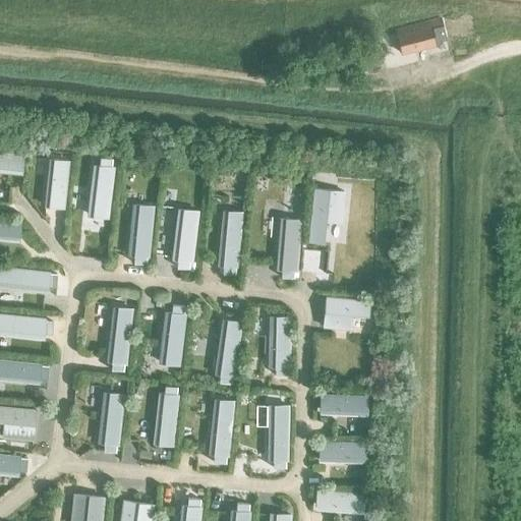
[(395,35),(399,51),(430,44),(427,27),(395,35)]
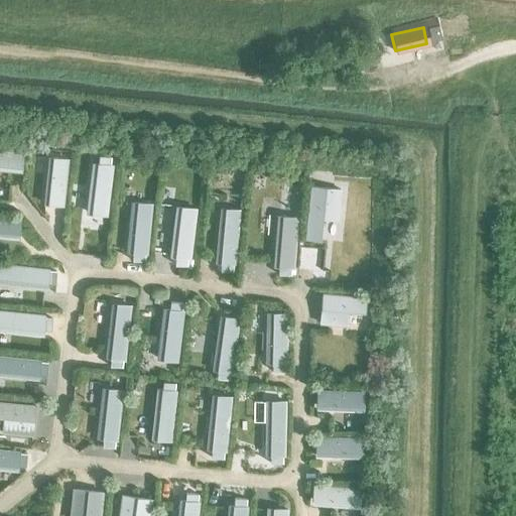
[(0,168),(25,172),(27,153),(0,150),(0,168)]
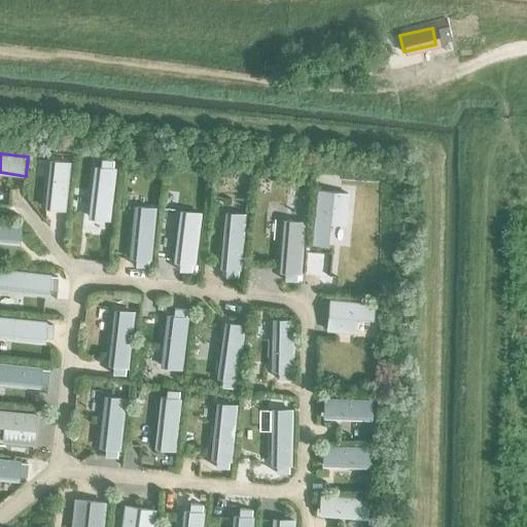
[(97,165),(91,219),(111,221),(117,168),(113,168),(114,160),(102,157),(101,166),(97,165)]
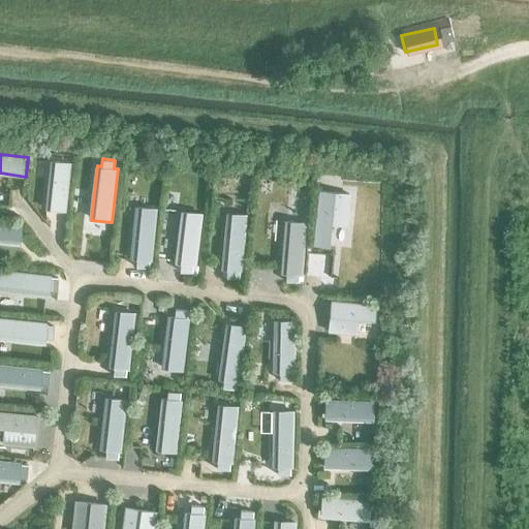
[(51,160),(45,209),(66,211),(71,161),(51,160)]
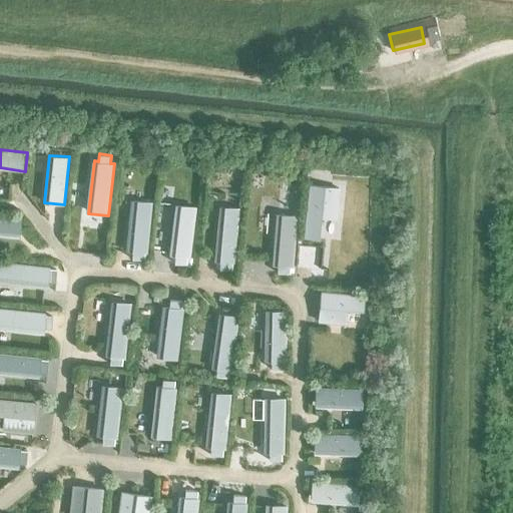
[(303,237),(319,238),(319,230),(323,231),(323,223),(321,222),(322,216),(336,218),(340,187),(309,184),(303,237)]
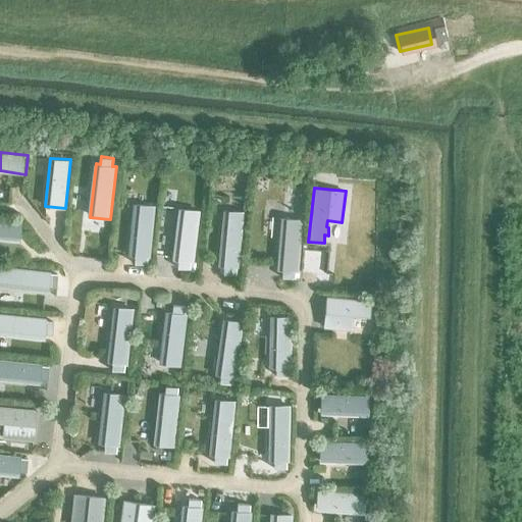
[(136,201),(129,255),(135,255),(134,263),(146,265),(147,257),(149,257),(154,203),(136,201)]
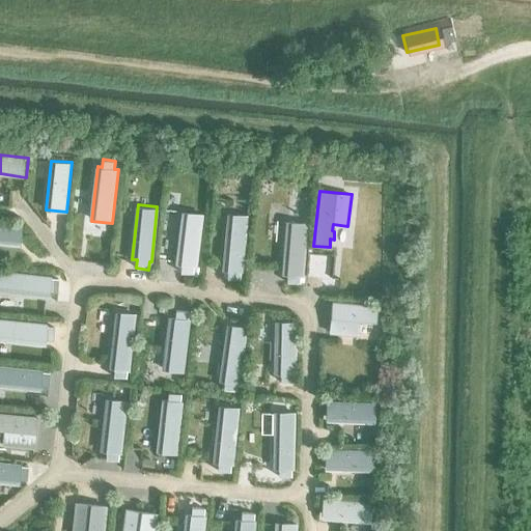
[(182,210),(175,263),(179,264),(179,273),(191,274),(192,266),(195,266),(200,212),(182,210)]
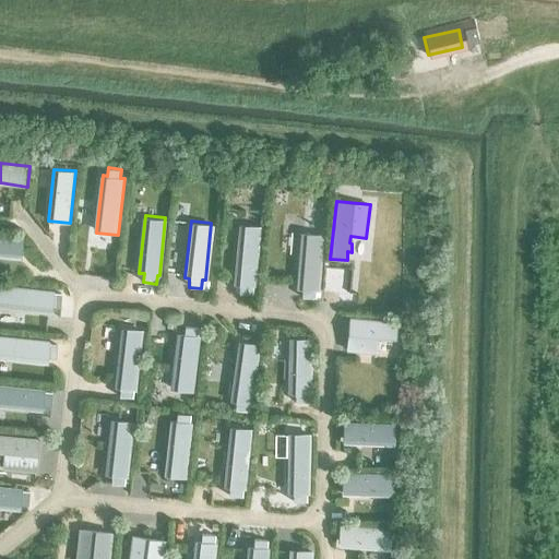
[(239,226),(234,285),(239,285),(238,294),(251,295),(252,286),(256,287),(261,228),(239,226)]
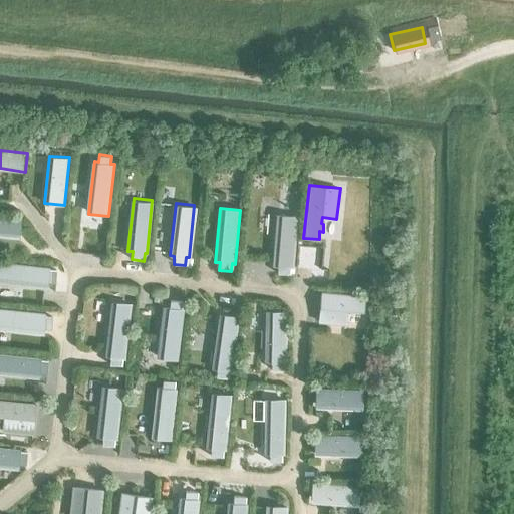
[(277,215),(272,265),(277,266),(277,274),(288,275),(289,267),(292,267),(297,217),(277,215)]
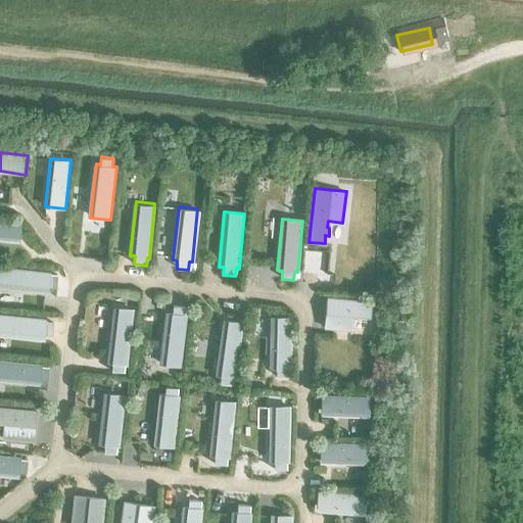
[(0,239),(17,241),(19,223),(0,221),(0,239)]
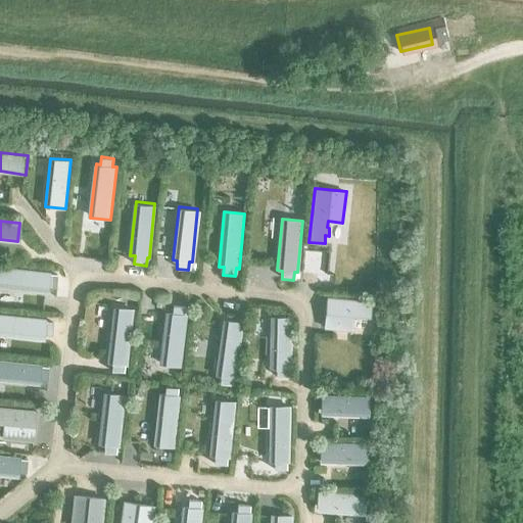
[(0,285),(46,291),(47,287),(55,288),(56,276),(48,275),(48,273),(0,266),(0,285)]
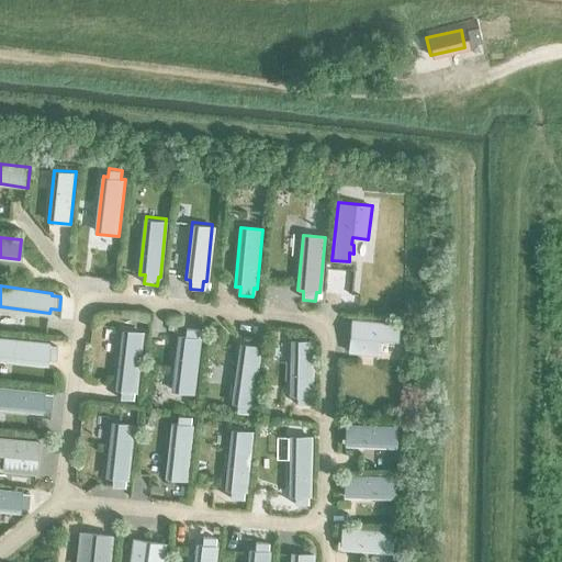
[(351,318),(348,351),(379,355),(381,340),(395,341),(397,323),(351,318)]
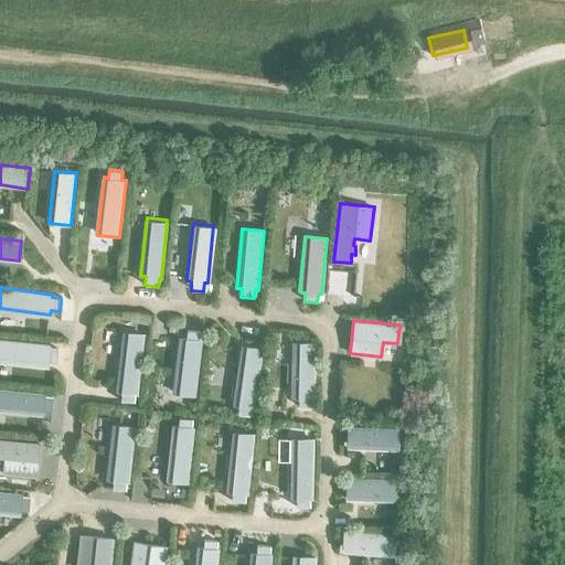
[(180,339),(173,394),(195,396),(202,341),(200,341),(201,332),(188,330),(187,339),(180,339)]
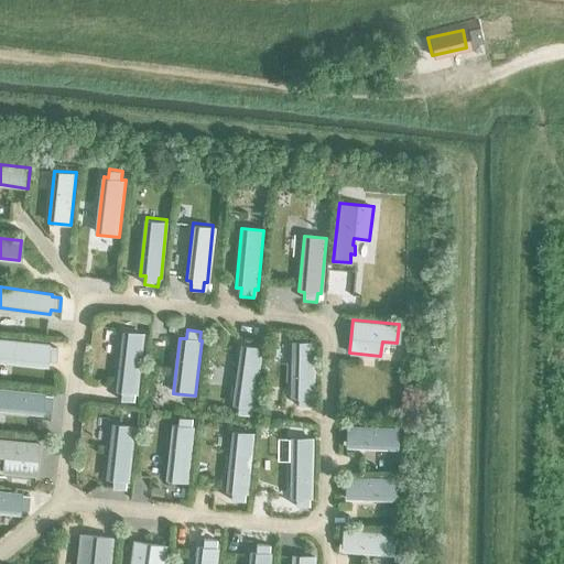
[(122,331),(116,391),(120,391),(120,400),(133,402),(133,393),(137,393),(144,333),(122,331)]
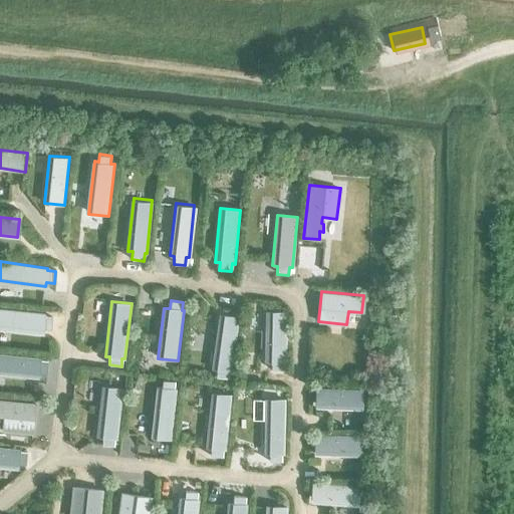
[(0,326),(41,332),(42,328),(50,329),(51,317),(43,316),(43,314),(0,308),(0,326)]
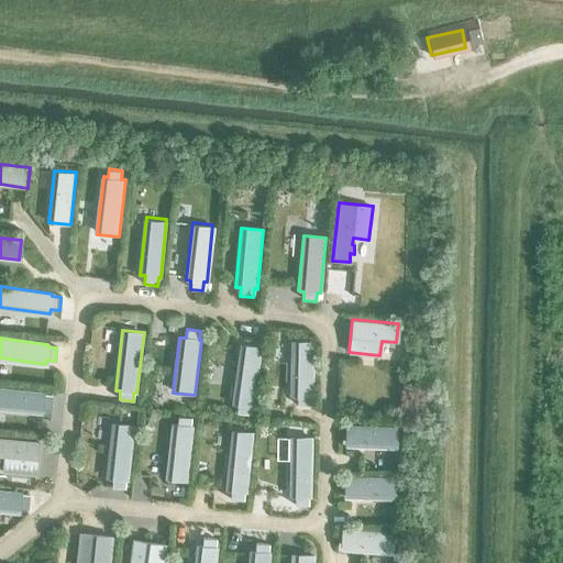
[(291,342),(290,397),(297,397),(296,406),(309,406),(309,397),(313,397),(313,342),(291,342)]
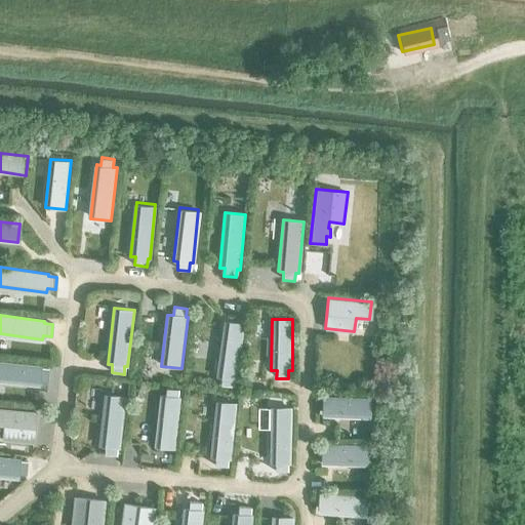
[(224,320),(216,376),(221,376),(220,385),(233,387),(234,379),(237,379),(244,323),(224,320)]
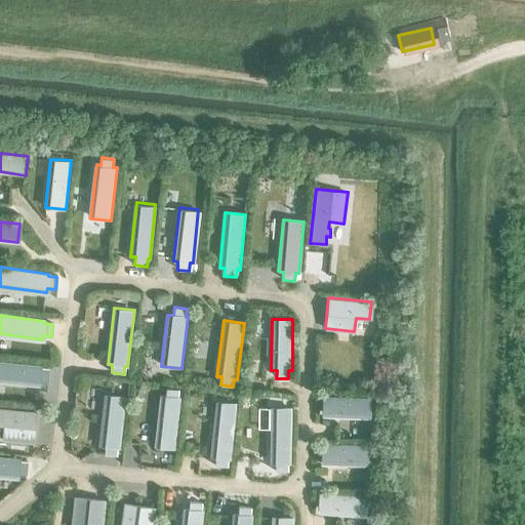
[(0,379),(38,385),(38,380),(46,381),(48,369),(40,368),(40,366),(0,360),(0,379)]
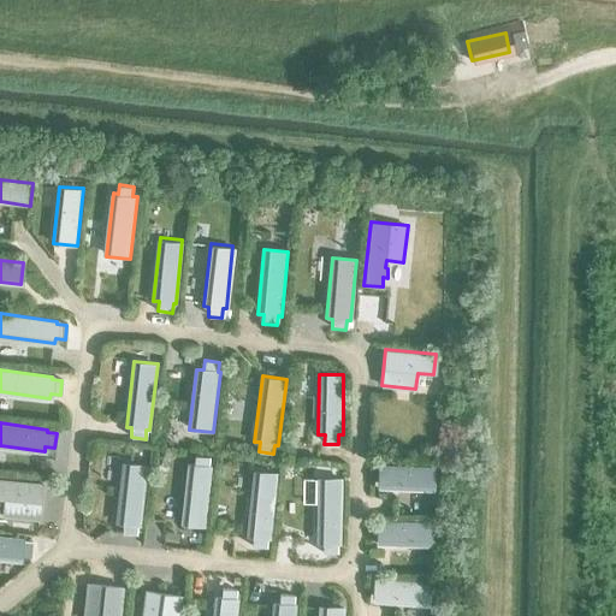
[(188,462),(182,525),(206,527),(213,466),(211,465),(211,455),(196,454),(195,463),(188,462)]
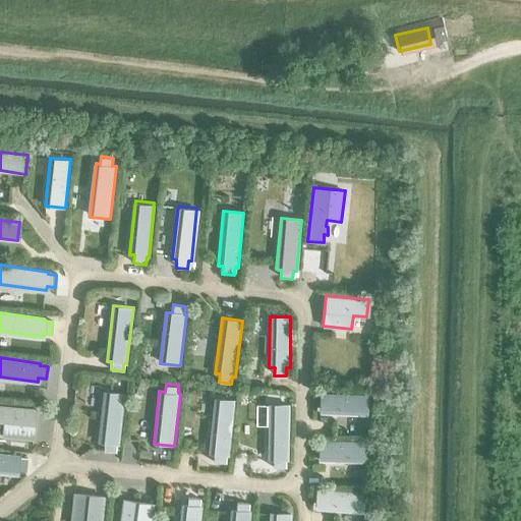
[(103,393),(97,443),(103,443),(102,451),(114,453),(115,445),(117,445),(122,394),(103,393)]
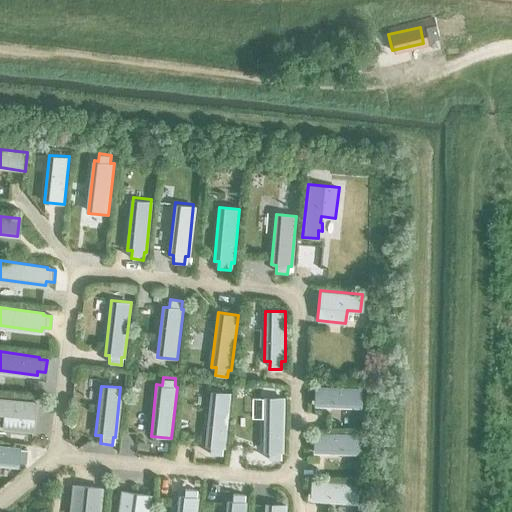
[(314,406),(363,408),(363,390),(314,388),(314,406)]
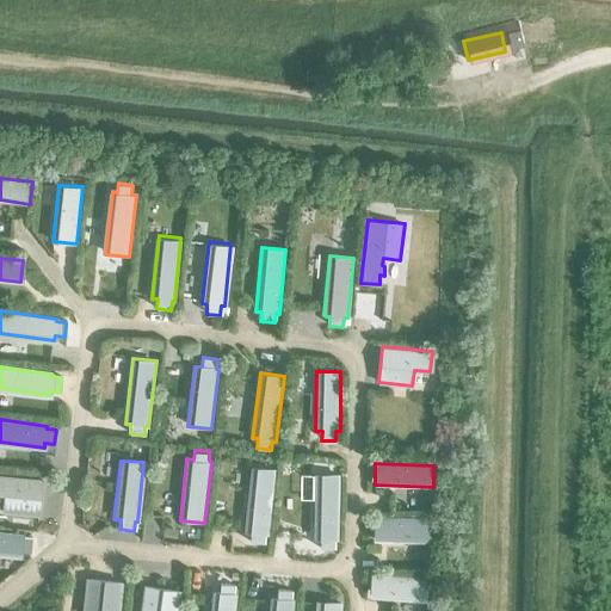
[(252,468),(245,531),(250,532),(250,542),(264,543),(264,534),(266,534),(273,470),(252,468)]
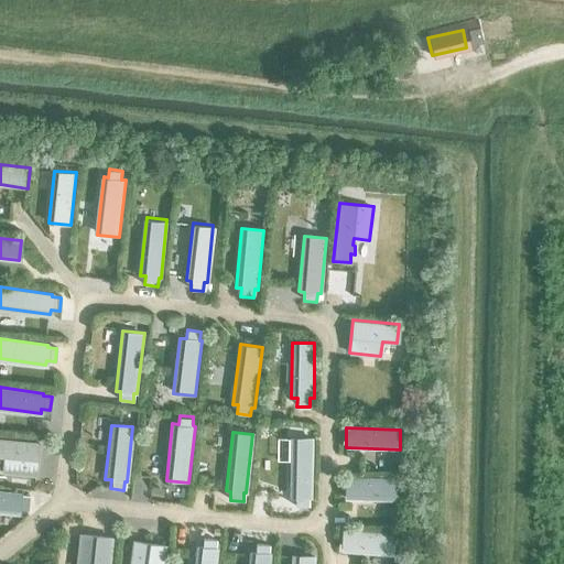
[(40,442),(0,437),(0,455),(4,456),(2,473),(36,476),(40,442)]
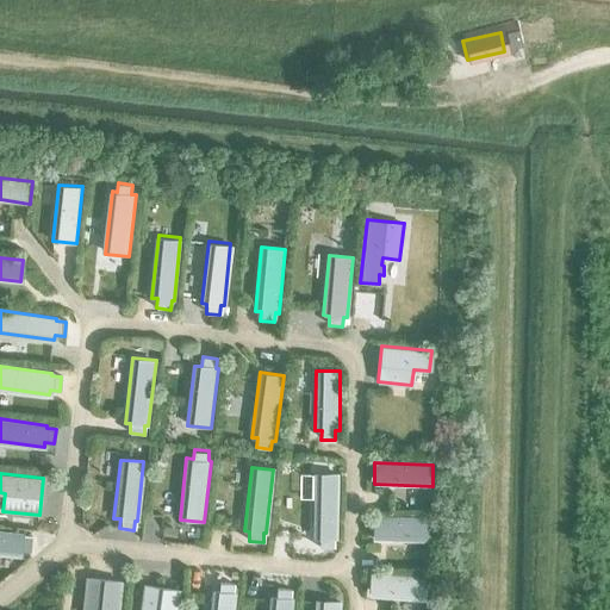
[(316,474),(313,539),(319,539),(319,548),(334,548),(335,539),(338,539),(340,474),(316,474)]
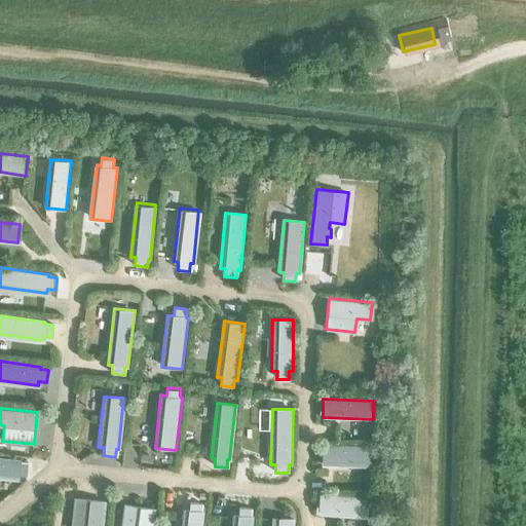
[(323,445),(322,465),(371,466),(372,446),(323,445)]
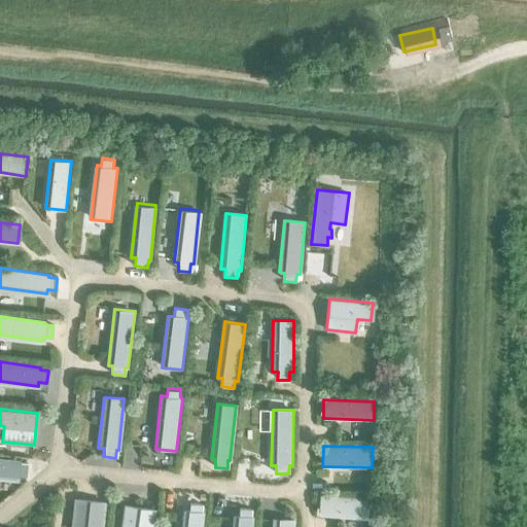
[(0,457),(0,478),(15,480),(15,476),(24,476),(26,463),(18,463),(18,459),(0,457)]
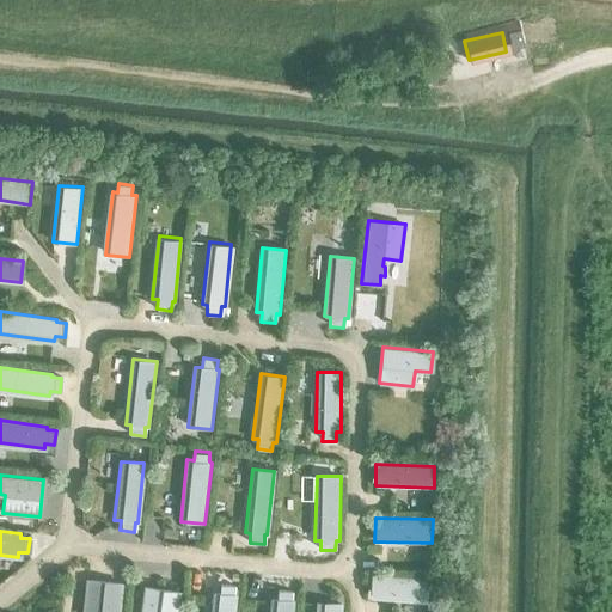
[(372,574),(369,598),(427,601),(429,579),(372,574)]
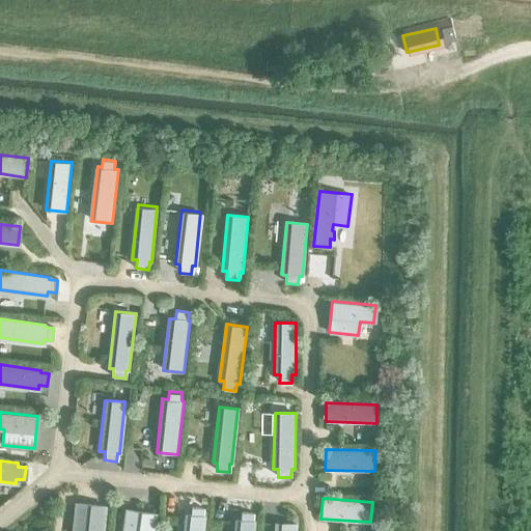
[(103,530),(106,505),(73,502),(70,530),(103,530)]
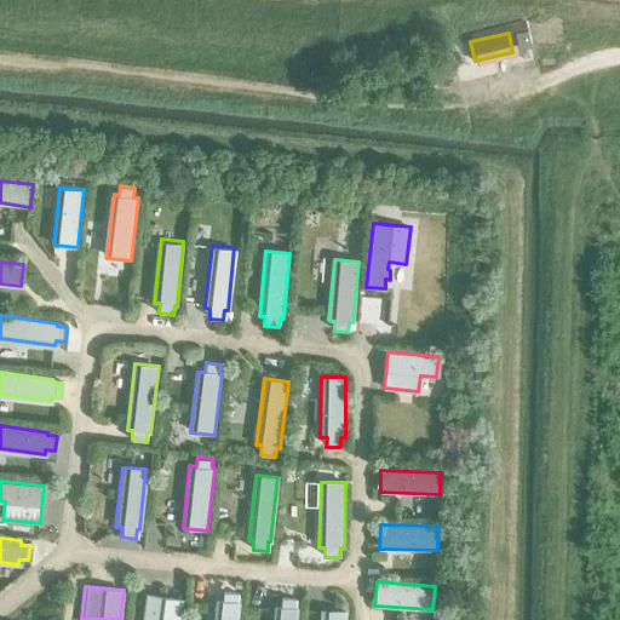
[(216,602),(213,619),(237,619),(240,604),(237,604),(239,595),(224,592),(223,602),(216,602)]
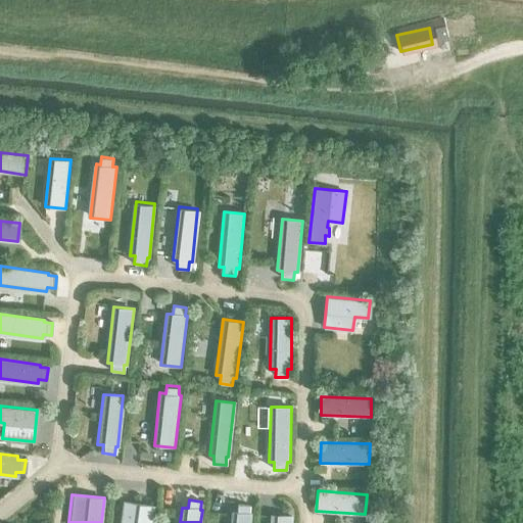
[(124,502),(120,522),(152,522),(155,506),(124,502)]
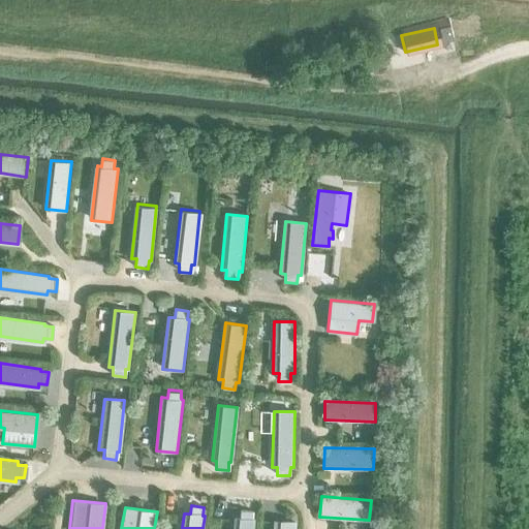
[(235,519),(234,528),(253,528),(255,520),(253,520),(254,511),(242,510),(241,519),(235,519)]
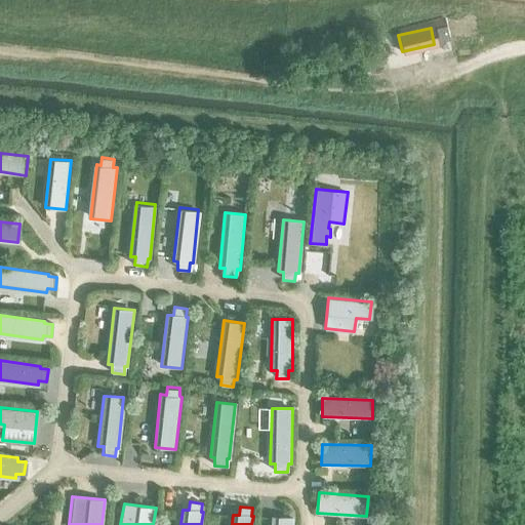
[(273,516),(272,524),(292,524),(293,517),(273,516)]
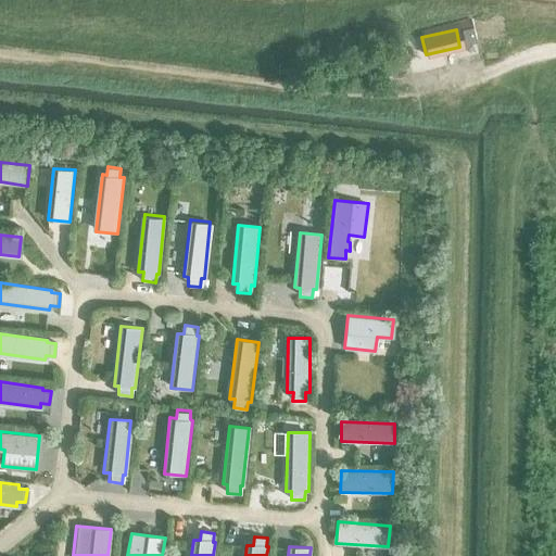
All buildings are outlined.
